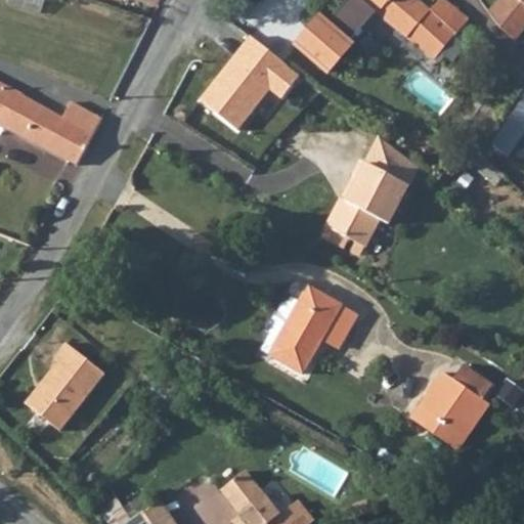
[(7,0),(7,3),(41,13),(45,0),(7,0)]
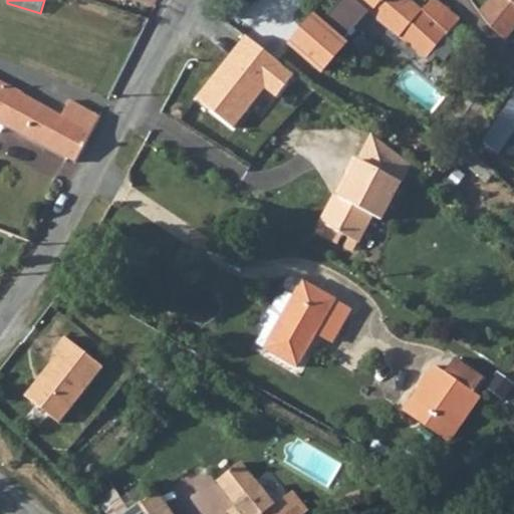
[(340,0),(336,5),(360,22),(368,11),(431,63),(437,55),(433,51),(459,20),(460,18),(440,2),(430,15),(410,0),(340,0)]
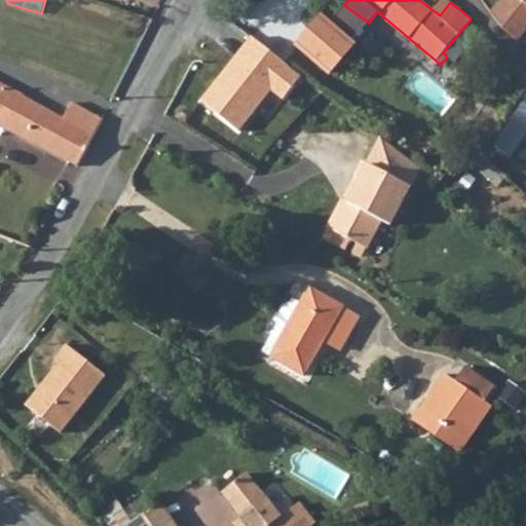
[(525,0),(502,0),(488,17),(517,40),(525,29),(525,0)]
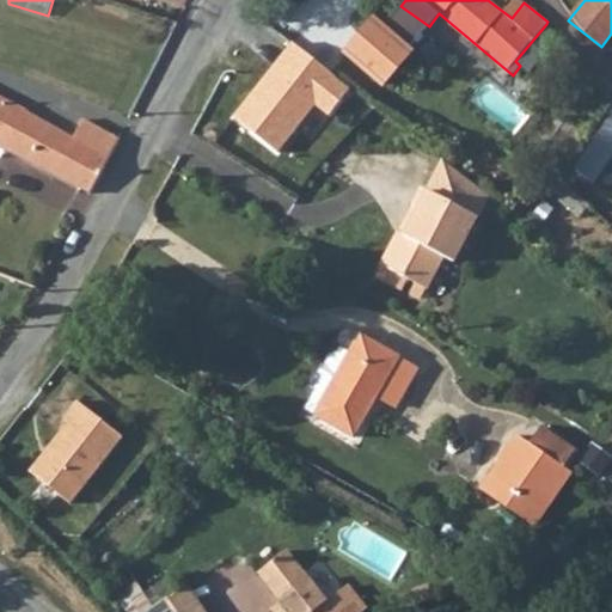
[(429,26),(401,6),(383,28),(369,17),(356,34),(360,37),(347,53),(386,85),(412,53),(409,50),(429,26)]
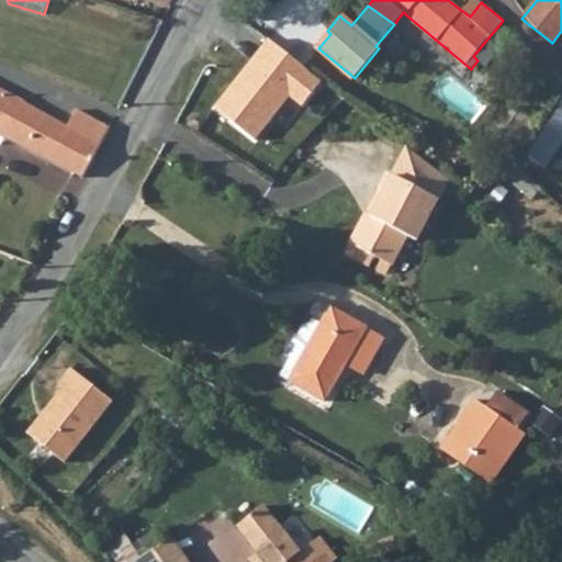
[(510,33),(502,22),(473,56),(478,60),(483,65),(510,33)]
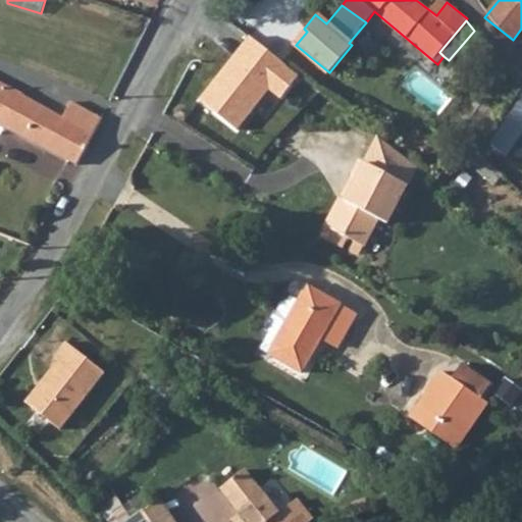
[(250,38),(199,102),(239,133),(269,93),(279,101),(299,75),(250,38)]
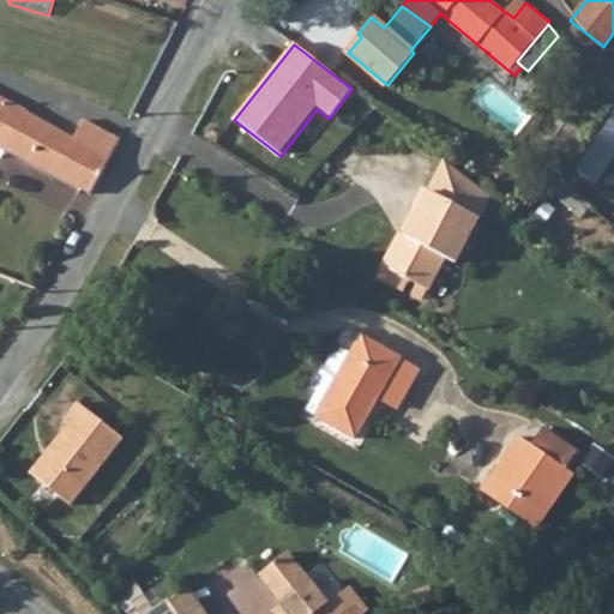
[(0,145),(6,149),(90,194),(119,140),(83,120),(73,138),(28,109),(26,113),(0,97),(0,145)]
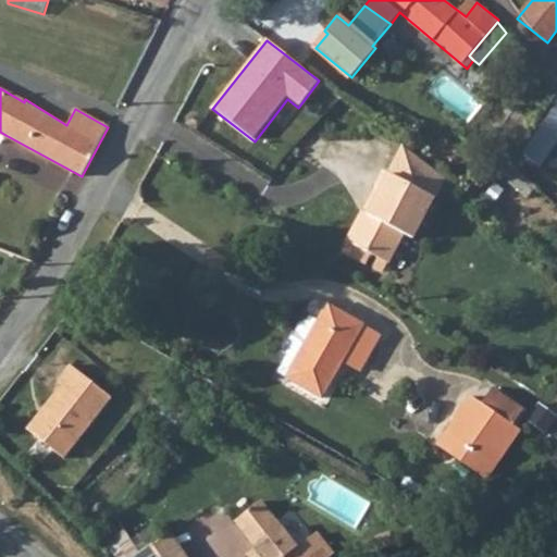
[(556,127),(556,98),(543,118),(556,127)]
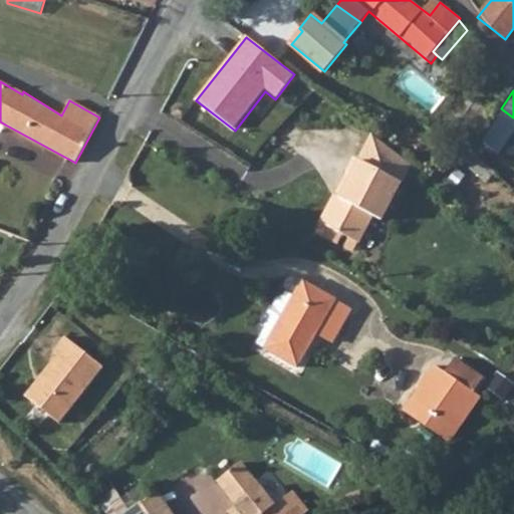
[(411,165),(372,135),(358,160),(354,159),(346,174),(351,176),(343,192),(346,193),(343,200),(335,195),(320,223),(357,243),(372,216),(381,221),(411,165)]
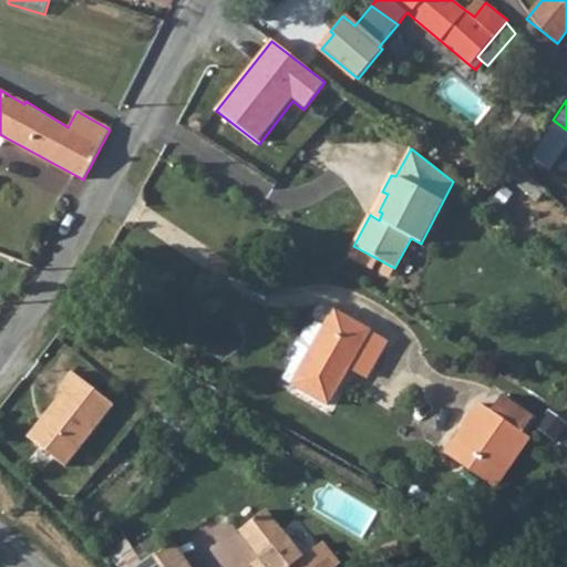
[(388,194),(382,192),(370,215),(379,220),(382,213),(379,212),(388,194)]
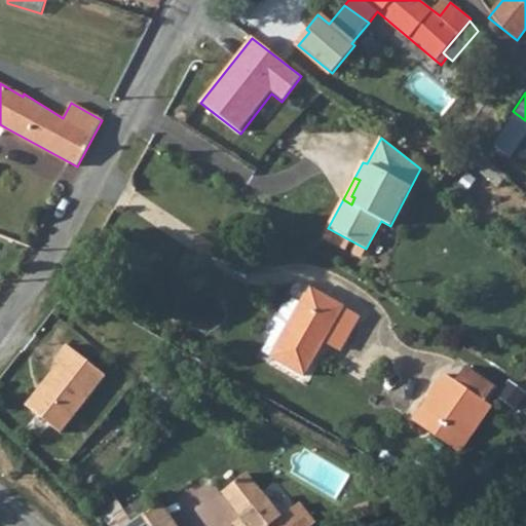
[(366,249),(328,228),(324,236),(362,256),(366,249)]
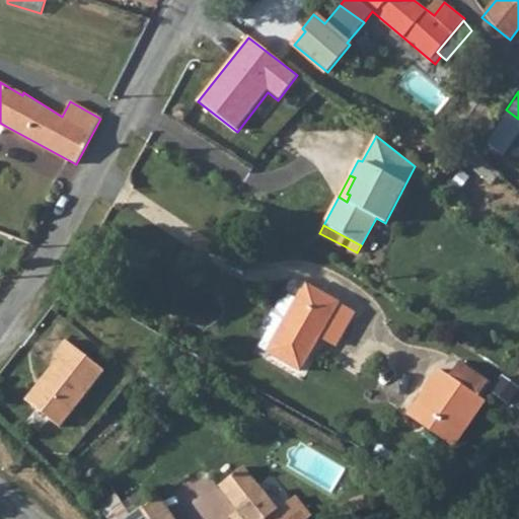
[(257,347),(268,351),(306,284),(297,278),(290,280),(286,287),(288,294),(285,299),(278,300),(265,324),(266,331),(257,347)]
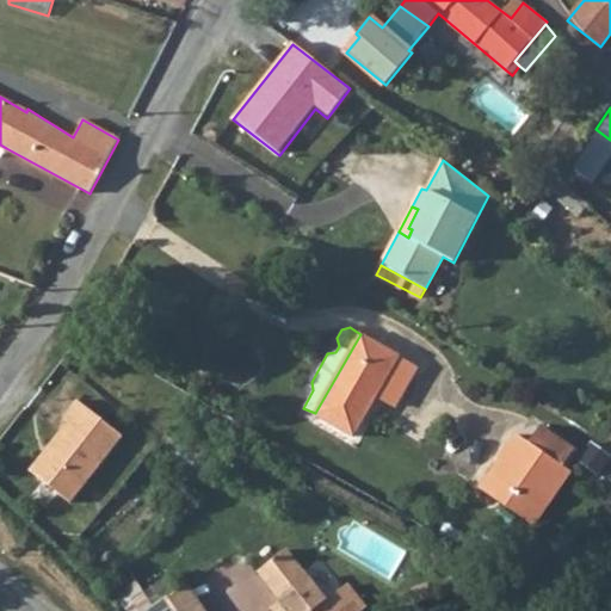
[(399,357),(360,334),(315,413),(353,437),(376,396),(399,358),(399,357)]
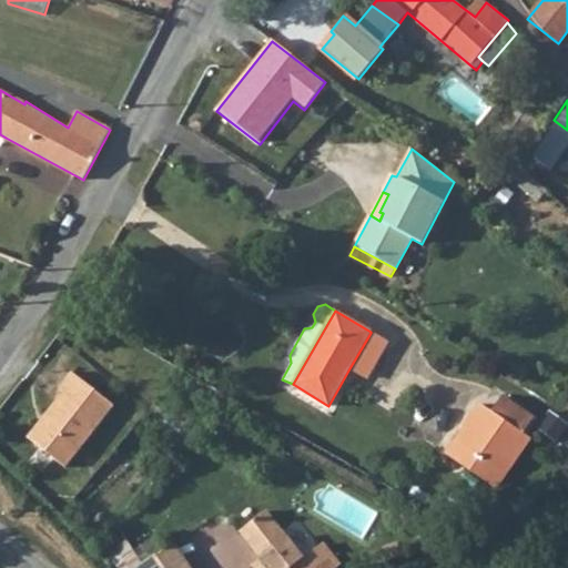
[(371,333),(350,368),(367,378),(388,342),(371,332),(371,333)]
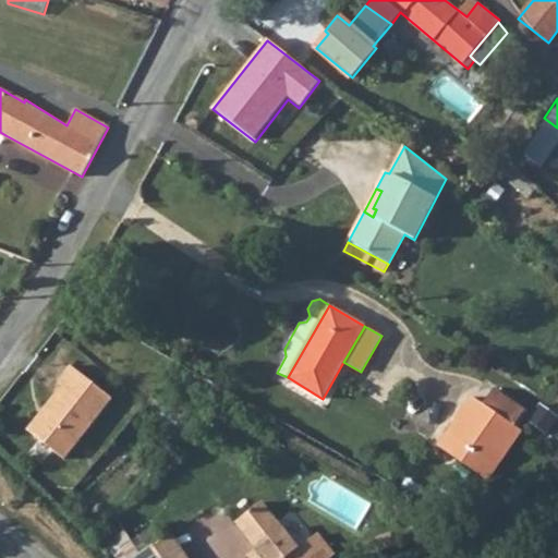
[(64,459),(111,399),(70,366),(58,380),(63,385),(26,429),(64,459)]
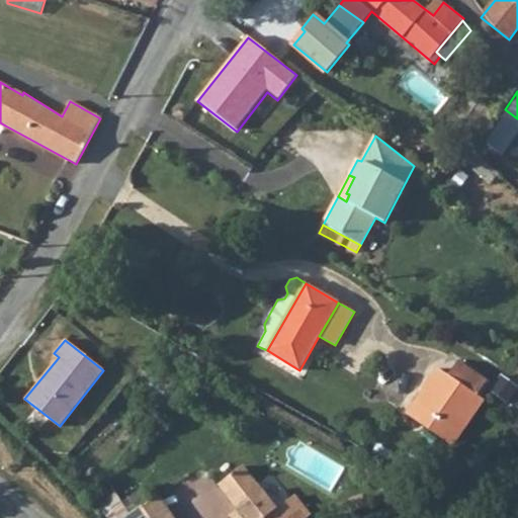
[(448,375),(478,396),(488,380),(458,360),(448,375)]
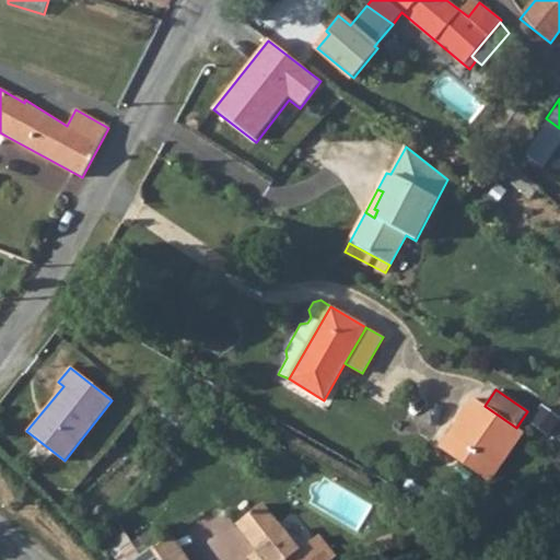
[(485,406),(475,399),(440,447),(488,481),(523,432),(516,428),(485,406)]
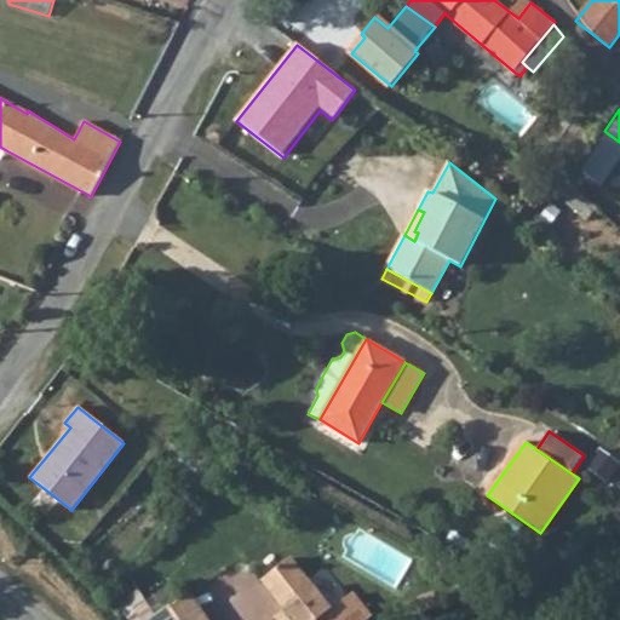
[(342,619),(333,608),(291,558),(262,580),(285,609),(293,619),(342,619)]
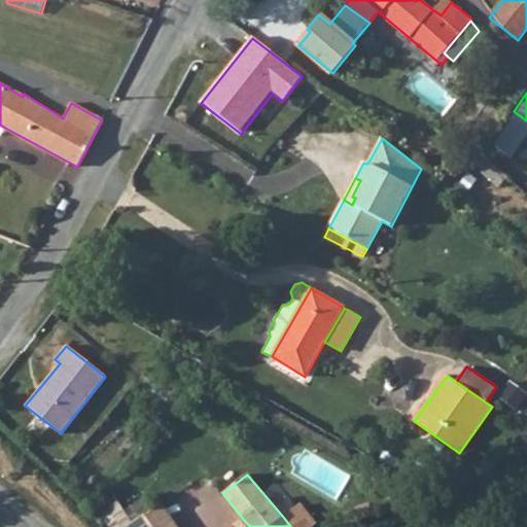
[(128,526),(152,512),(144,498),(120,515),(111,501),(94,516),(102,526),(128,526)]
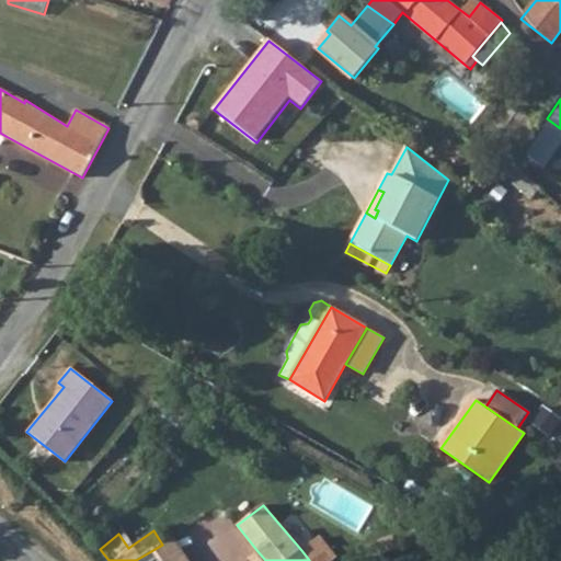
[(327,560),(312,541),(301,550),(309,560),(327,560)]
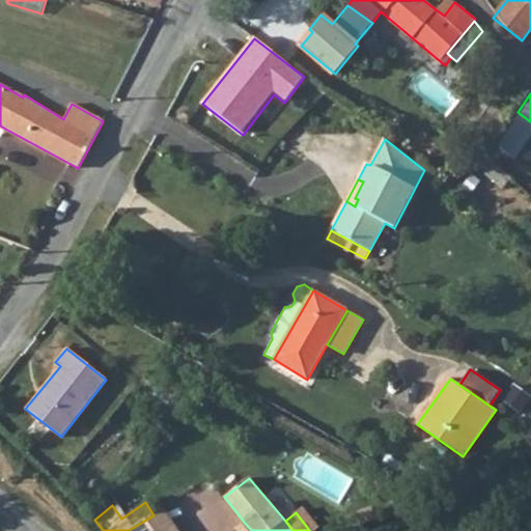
[(164,530),(154,515),(129,530),(164,530)]
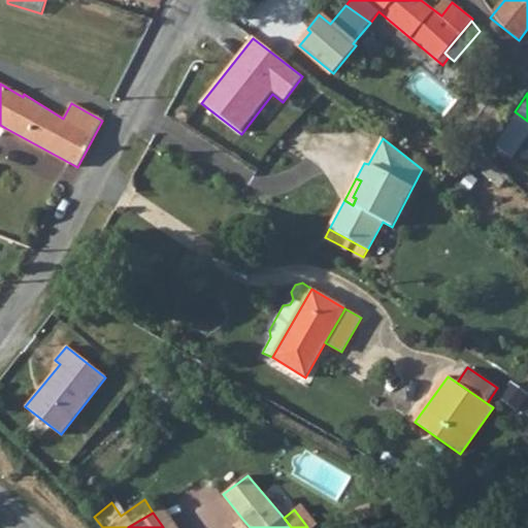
[(250,527),(242,519),(233,526),(235,527),(250,527)]
